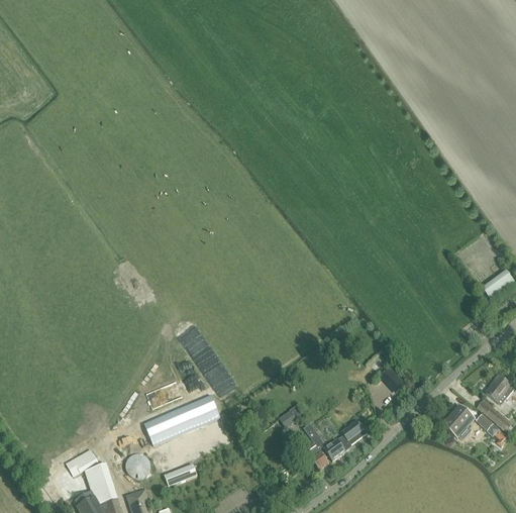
[(490,299),(515,281),(506,269),(481,287),(490,299)]
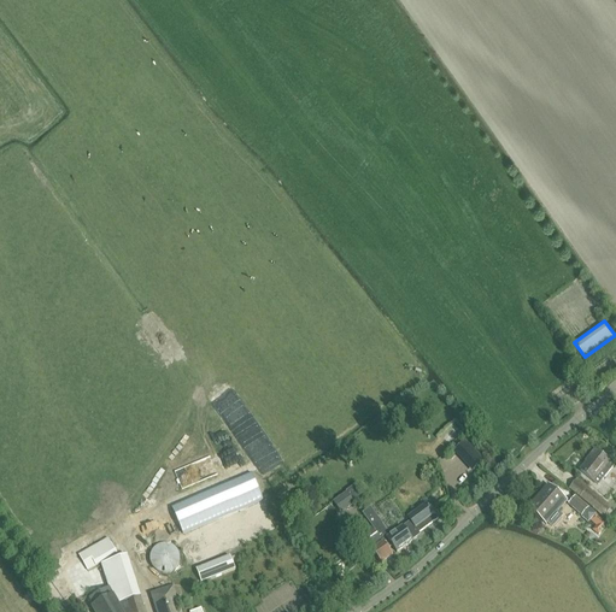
[(477,447),(471,439),(462,445),(468,454),(477,447)]
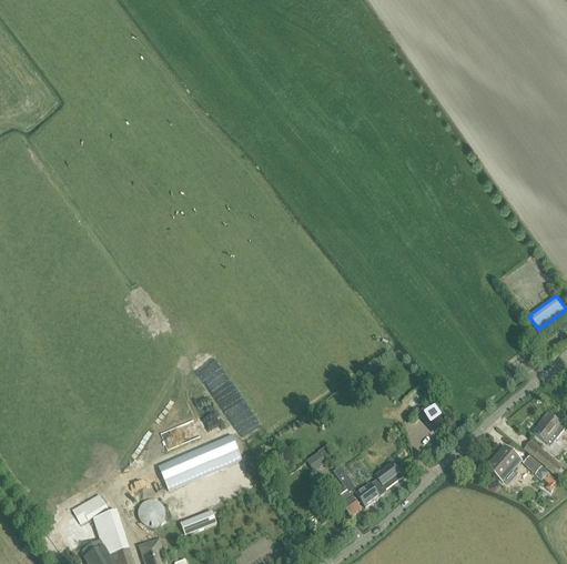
[(204,416),(213,439),(229,432),(220,410),(204,416)]
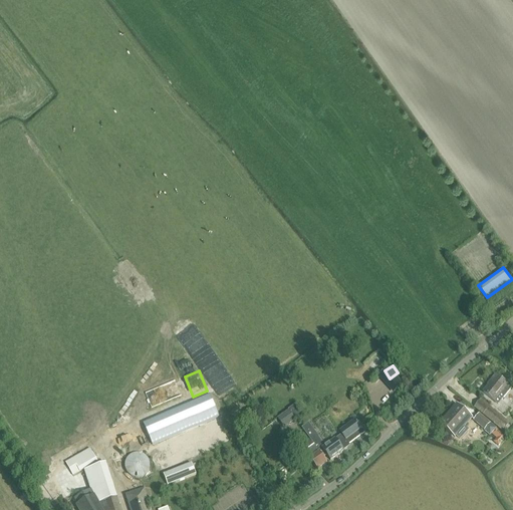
[(503,394),(510,385),(495,371),(490,377),(491,379),(483,390),(493,398),(500,391),(503,394)]
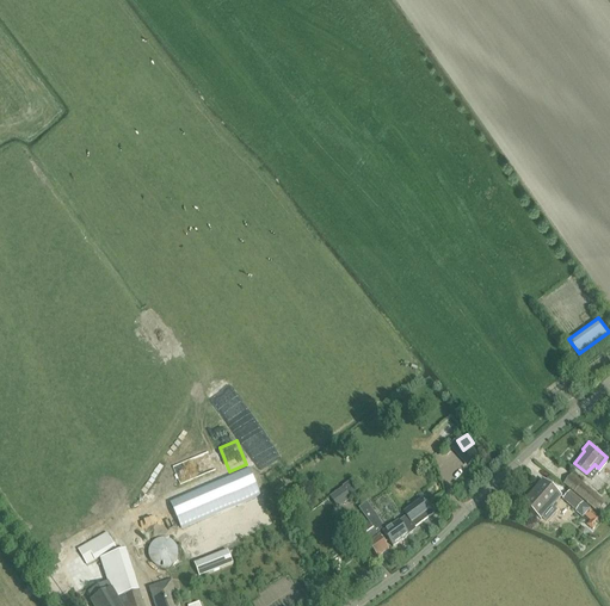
[(342,483),(343,484),(344,486),(352,498),(361,492),(350,477),(342,483)]
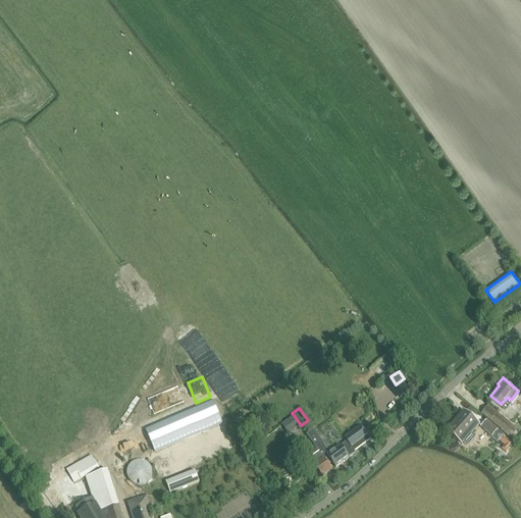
[(488,417),(510,434),(517,426),(496,409),(488,417)]
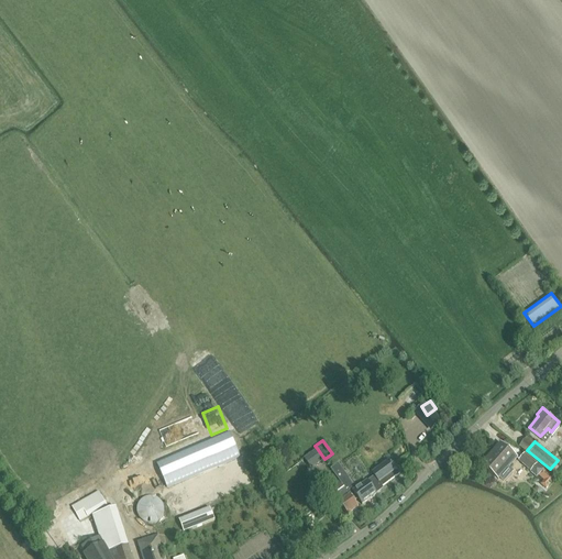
[(482,461),(496,474),(498,477),(499,475),(500,475),(503,478),(505,478),(508,477),(510,475),(511,473),(511,470),(511,468),(509,466),(508,464),(510,463),(517,456),(502,442),(496,449),(497,450),(493,455),(491,452),(482,461)]
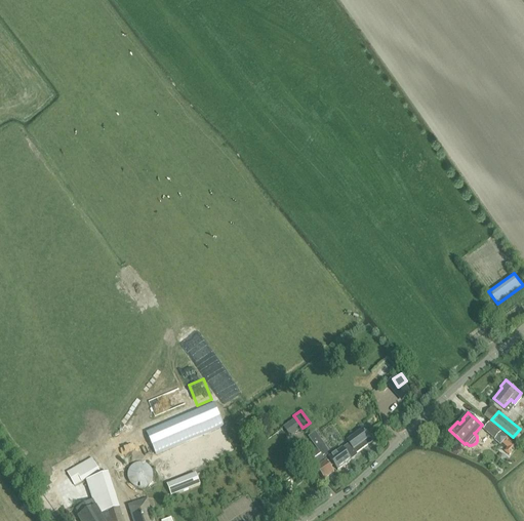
[(262,423),(254,414),(245,422),(252,431),(262,423)]
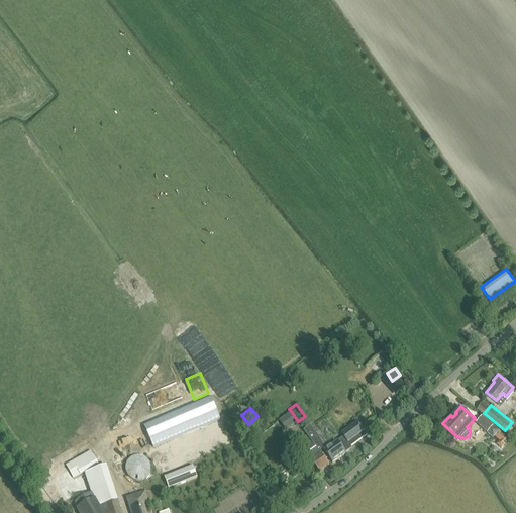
[(297,421),(298,421),(291,411),(290,410),(279,417),(286,426),(296,419),(297,421)]
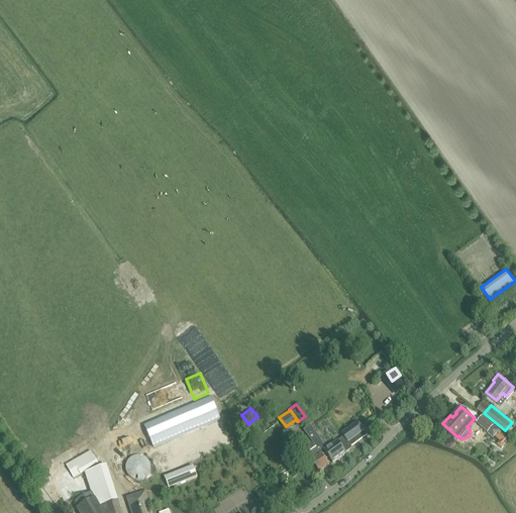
[(477,420),(493,434),(494,433),(499,438),(496,441),(501,446),(508,437),(501,431),(482,414),(477,420)]
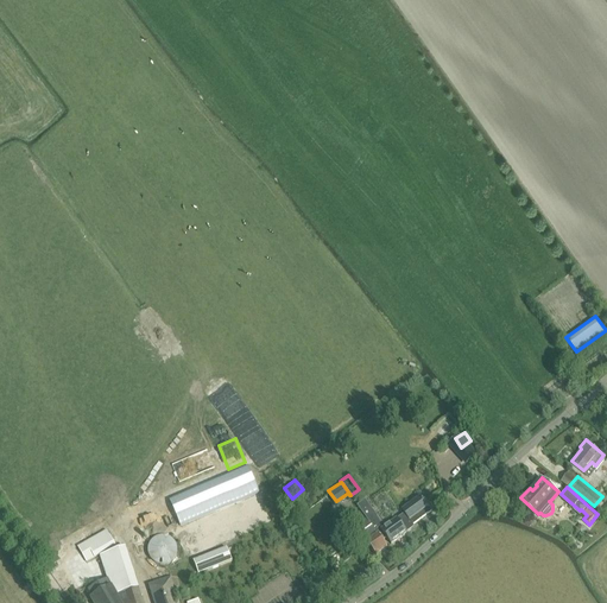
[(356,503),(366,515),(387,544),(405,531),(403,527),(411,521),(412,522),(431,509),(419,494),(402,507),(403,511),(384,525),(380,519),(366,497),(356,503)]
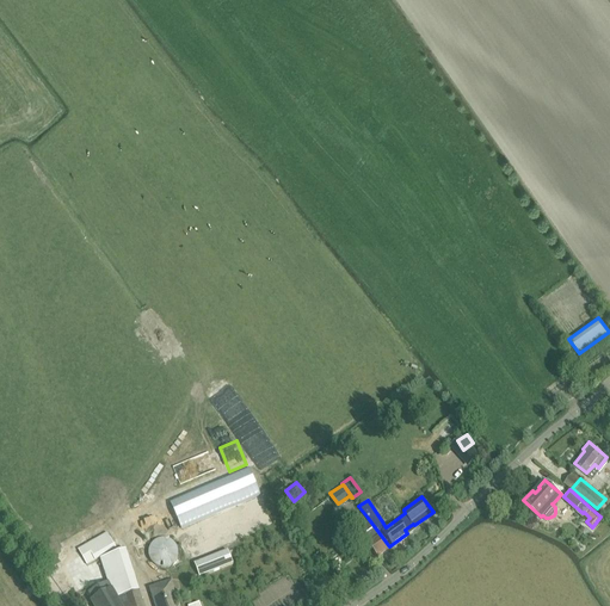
[(377,556),(389,546),(368,518),(356,526),(361,533),(359,535),(367,544),(368,543),(377,556)]
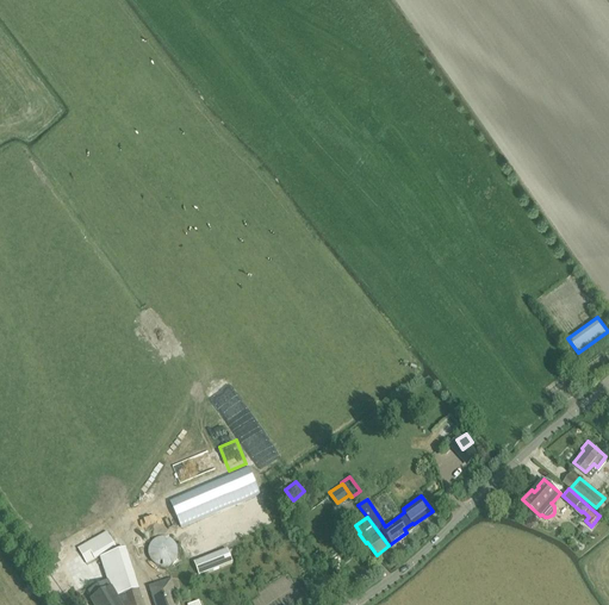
[(94,555),(115,544),(106,530),(78,547),(85,560),(94,555)]
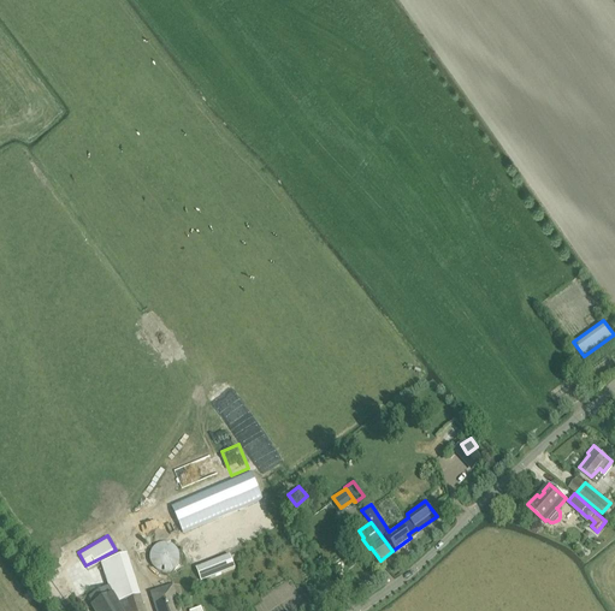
[(176,545),(175,544),(172,541),(170,540),(167,540),(165,539),(163,539),(160,539),(158,540),(155,541),(154,543),(152,545),(151,547),(149,549),(149,551),(148,555),(149,557),(149,559),(151,562),(152,563),(154,565),(155,567),(158,568),(160,569),(163,569),(166,569),(169,568),(171,568),(172,565),(175,564),(176,562),(177,559),(178,557),(178,555),(178,552),(178,550),(177,547),(176,545)]
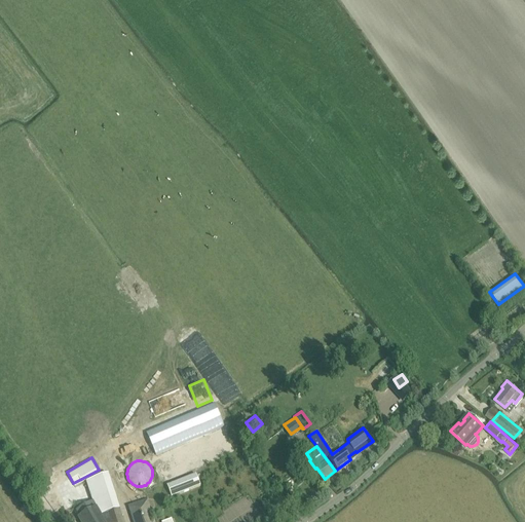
[(92,498),(105,521),(124,521),(108,471),(85,478),(92,498)]
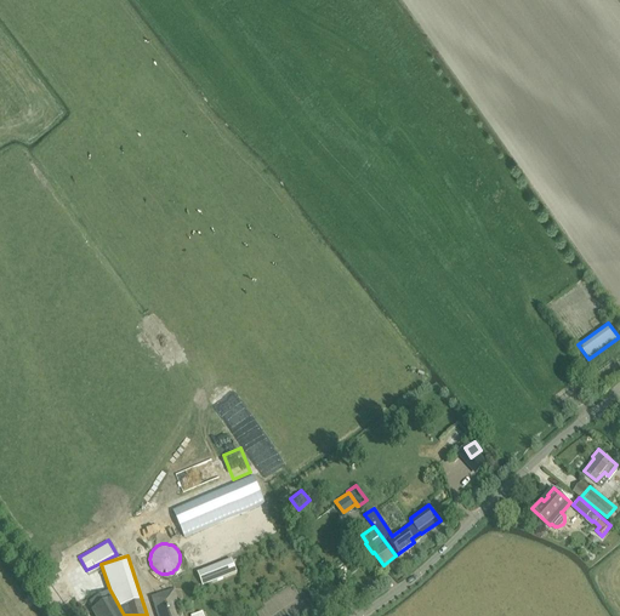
[(203,583),(237,570),(231,557),(197,570),(203,583)]
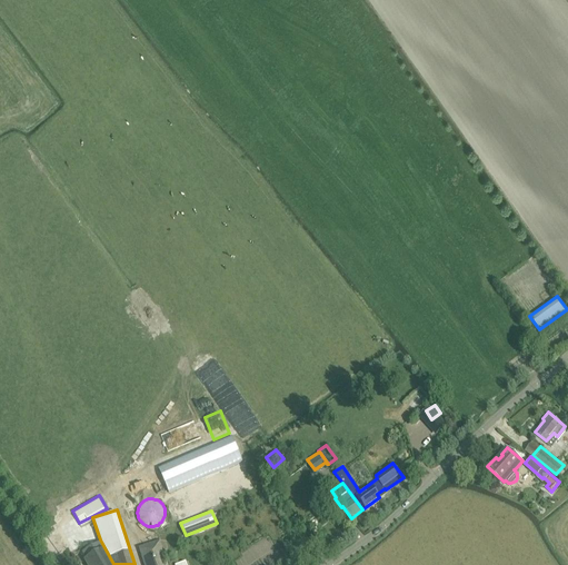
[(168,564),(159,538),(138,545),(145,564),(168,564)]
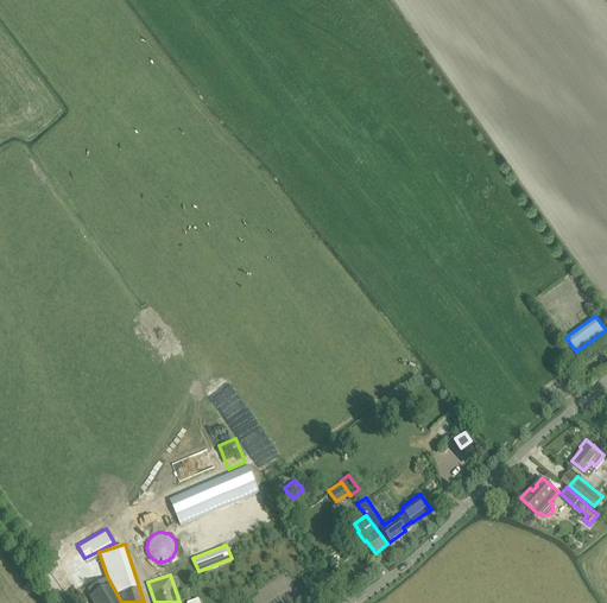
[(121,602),(107,576),(88,586),(92,594),(90,595),(94,602),(121,602)]
